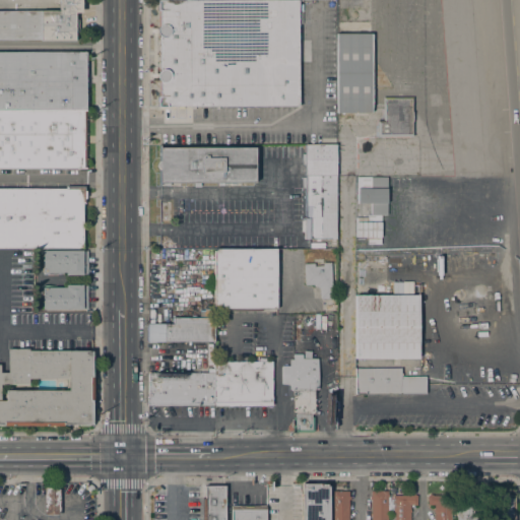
[(81,0),(81,12),(75,12),(75,19),(78,19),(78,31),(75,31),(75,42),(0,41),(0,10),(59,11),(59,0),(81,0)]
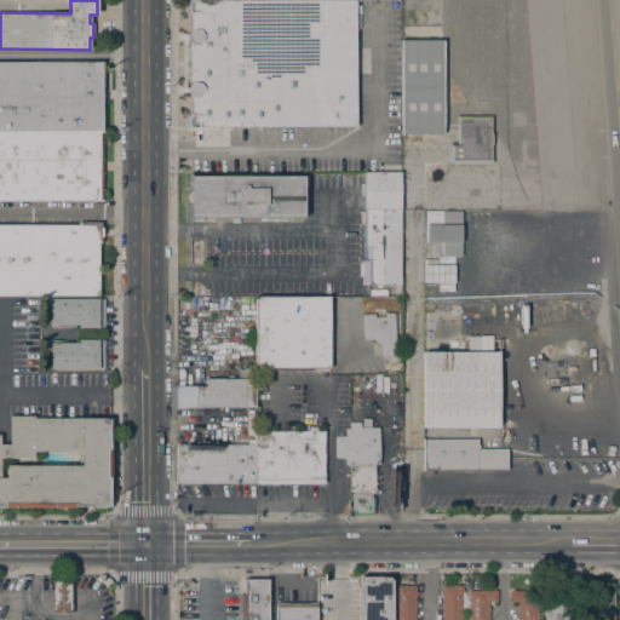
[(432,0),(432,10),(403,10),(403,0),(432,0)]
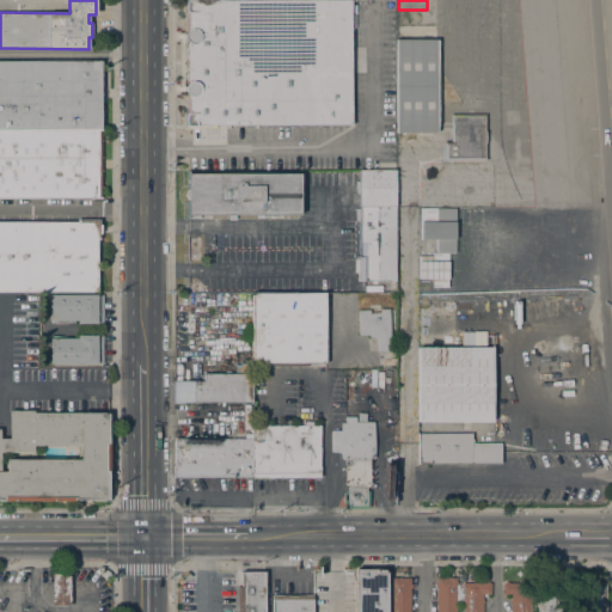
[(350,5),(356,5),(356,14),(355,14),(355,29),(350,29),(350,42),(354,42),(354,46),(350,46),(350,126),(230,126),(230,128),(226,128),(226,126),(216,126),(216,129),(213,129),(213,126),(187,126),(187,96),(185,92),(184,90),(185,87),(187,84),(187,41),(185,38),(184,36),(185,34),(187,30),(187,2),(185,2),(185,1),(350,1),(350,5)]
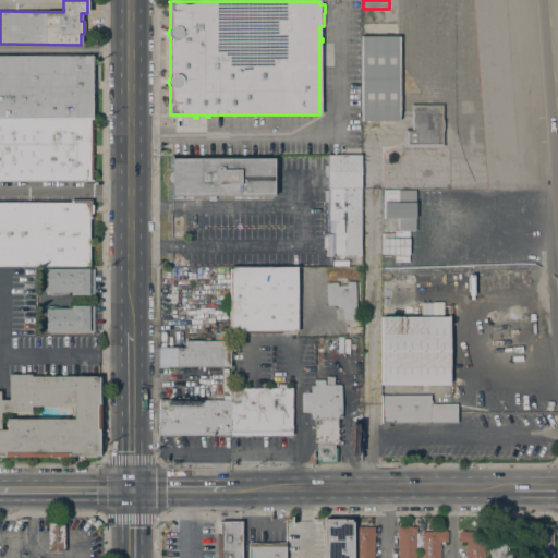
[(361,121),(360,27),(366,27),(366,36),(398,36),(398,121),(361,121)]
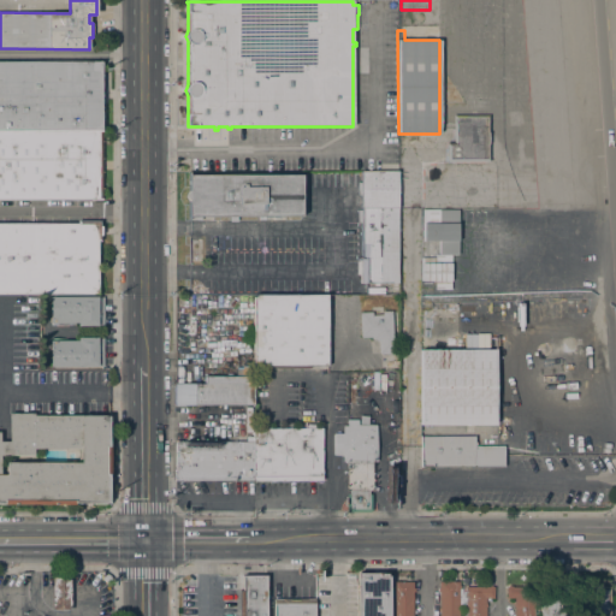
[(0,130),(0,61),(101,61),(101,90),(102,90),(104,92),(104,93),(104,100),(104,101),(101,102),(101,130),(0,130)]
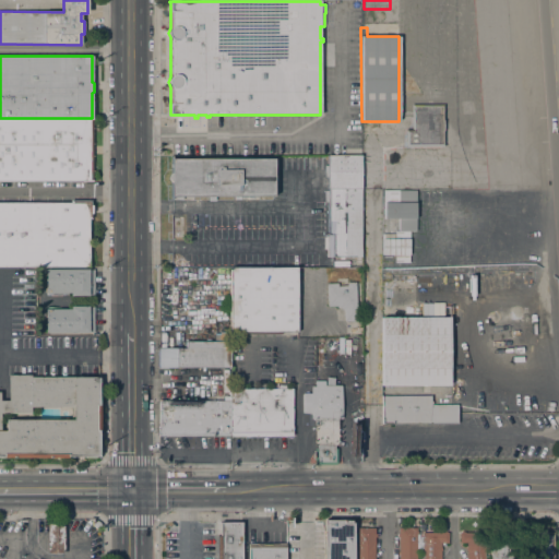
[(443,146),(405,146),(405,129),(412,129),(412,105),(444,105),(443,146)]
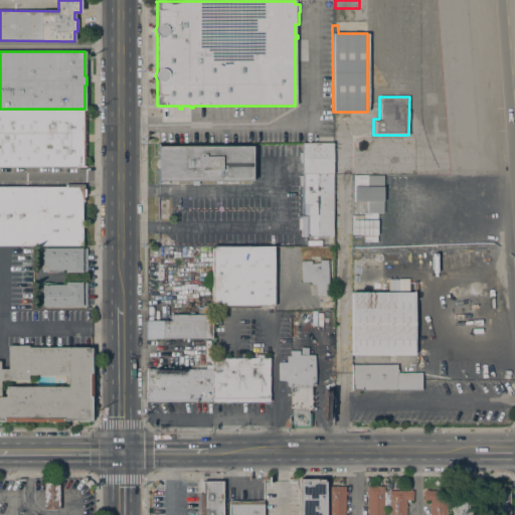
[(0,109),(84,109),(84,167),(0,167),(0,109)]
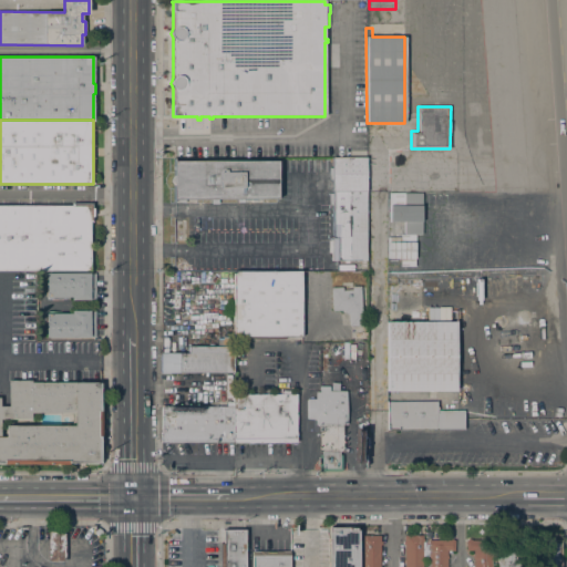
[(332,260),(332,205),(329,205),(329,193),(332,193),(332,157),(367,157),(367,260),(332,260)]
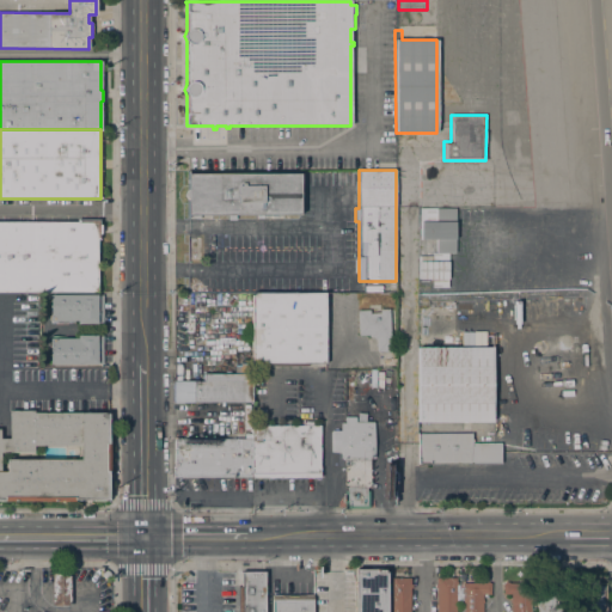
[(300,173),(300,215),(263,215),(263,219),(256,219),(256,215),(236,215),(236,220),(228,220),(228,215),(200,215),(200,219),(188,219),(188,201),(184,195),(188,190),(187,173),(300,173)]
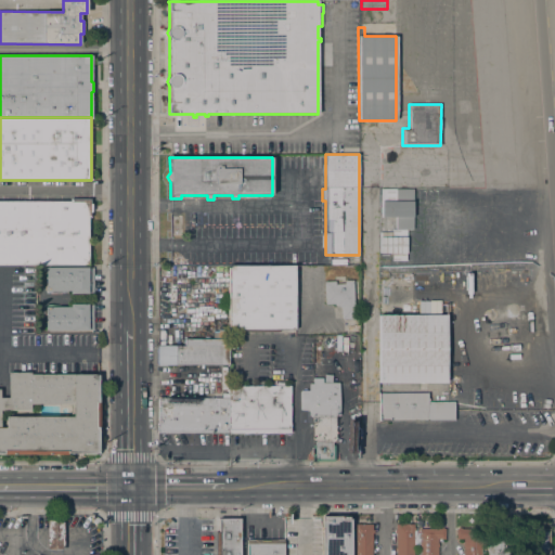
[(413,189),(413,230),(396,230),(396,217),(381,217),(381,189),(413,189)]
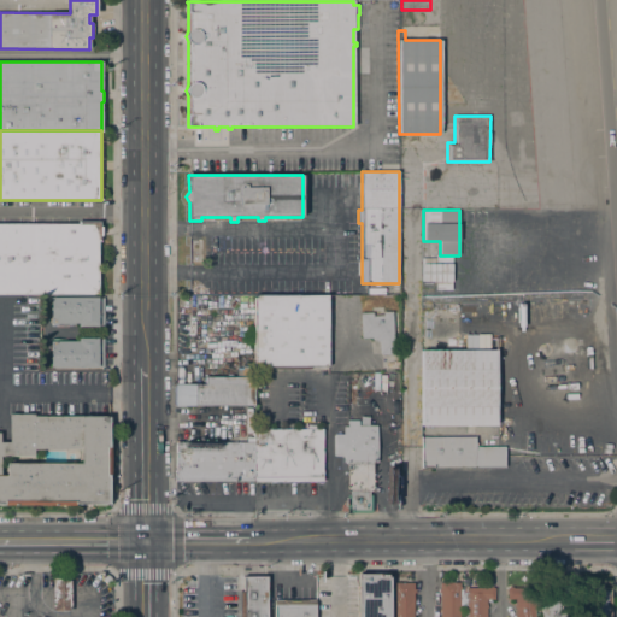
[(0,224),(78,224),(78,222),(101,222),(101,242),(98,242),(98,295),(0,295),(0,224)]
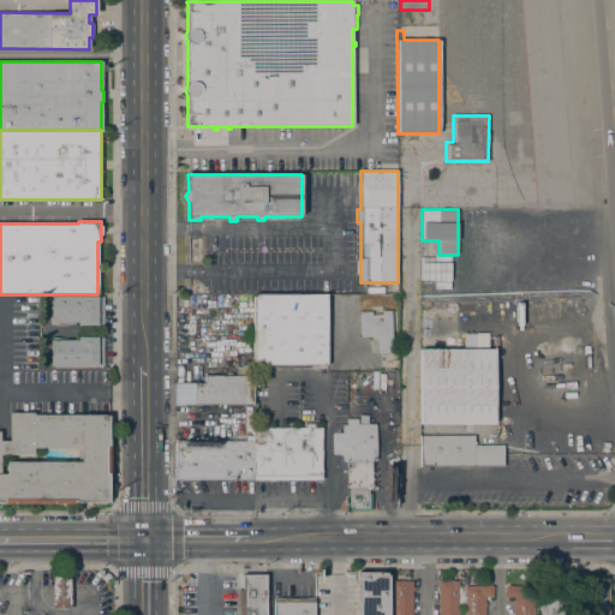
[(435,288),(435,281),(421,281),(421,257),(435,257),(435,255),(451,255),(451,290),(435,288)]
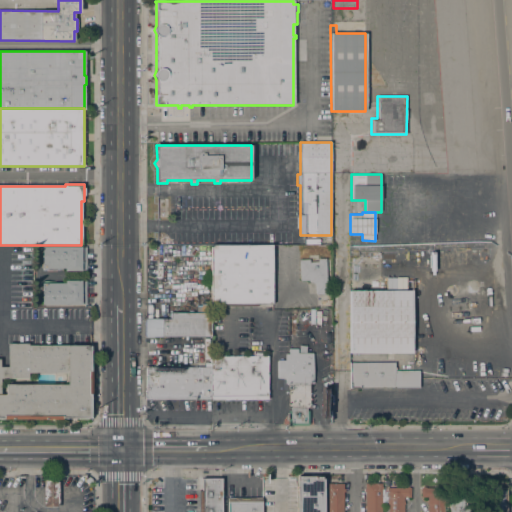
[(272,246),(271,304),(258,304),(258,306),(211,307),(211,247),(212,247),(212,246),(272,246)]
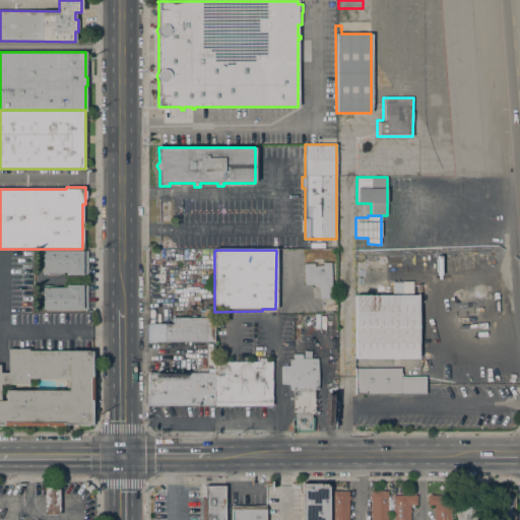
[(87,275),(66,275),(66,272),(48,272),(48,274),(43,274),(43,272),(43,251),(87,251),(87,275)]
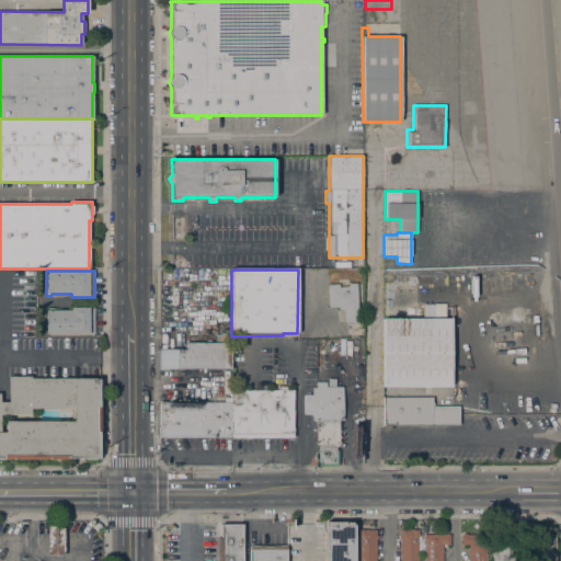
[(357,309),(361,308),(361,322),(345,322),(345,311),(342,311),(342,310),(339,310),(339,307),(329,308),(328,285),(339,284),(339,287),(348,287),(348,284),(356,284),(357,309)]
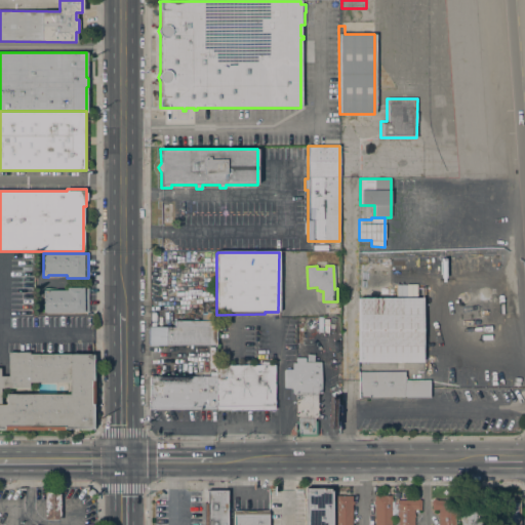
[(88,313),(42,313),(42,290),(44,290),(44,289),(48,289),(48,290),(67,290),(67,288),(88,288),(88,313)]
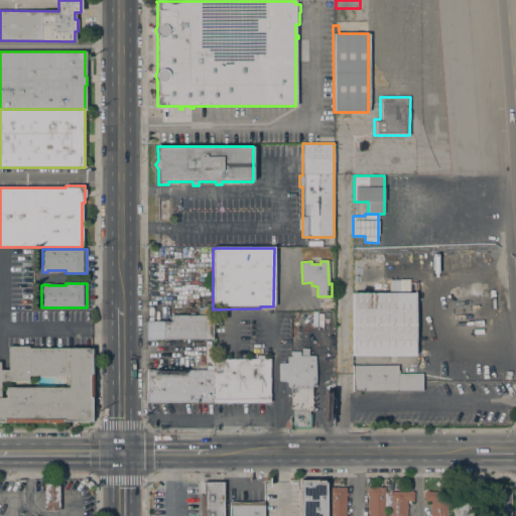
[(415,293),(415,356),(389,356),(389,361),(383,361),(383,356),(353,356),(353,293),(415,293)]
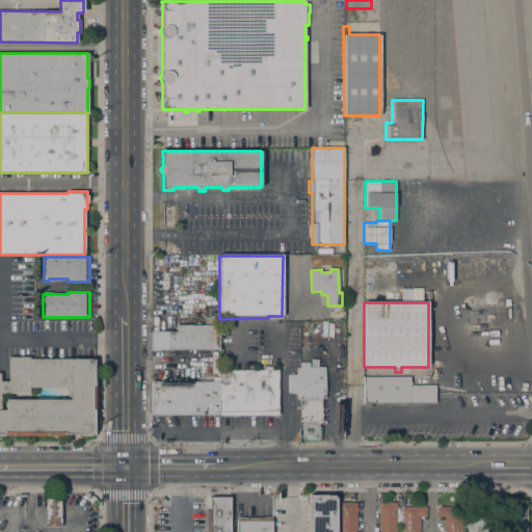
[(218,325),(218,350),(151,350),(151,331),(177,331),(177,325),(205,325),(218,325)]
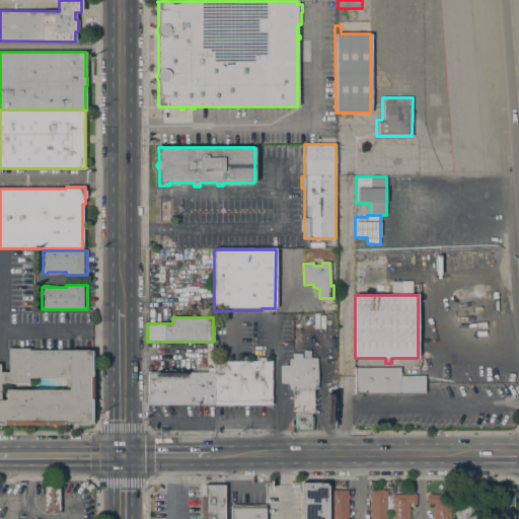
[(79,426),(79,424),(63,424),(63,426),(3,426),(3,425),(0,425),(0,372),(7,372),(7,349),(28,349),(28,351),(91,351),(91,376),(92,376),(92,400),(91,400),(91,424),(89,424),(89,426),(79,426)]
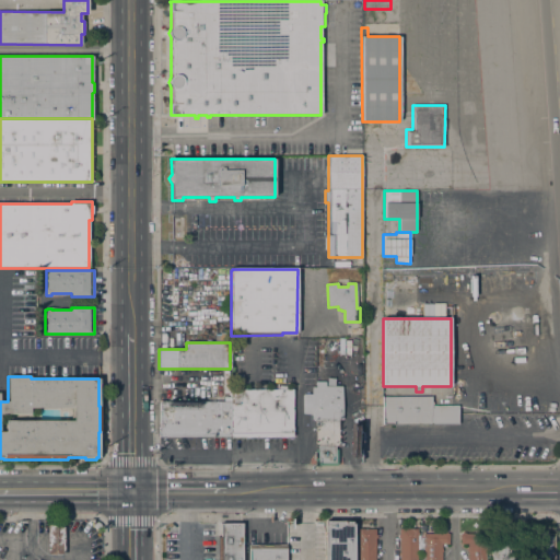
[(315,450),(317,450),(317,446),(315,446),(315,420),(312,420),(312,415),(303,415),(304,394),(312,394),(312,387),(326,387),(327,377),(336,378),(335,387),(341,387),(342,420),(338,420),(338,446),(336,446),(336,450),(338,450),(338,464),(337,465),(335,466),(318,466),(316,466),(315,464),(315,463),(315,450)]
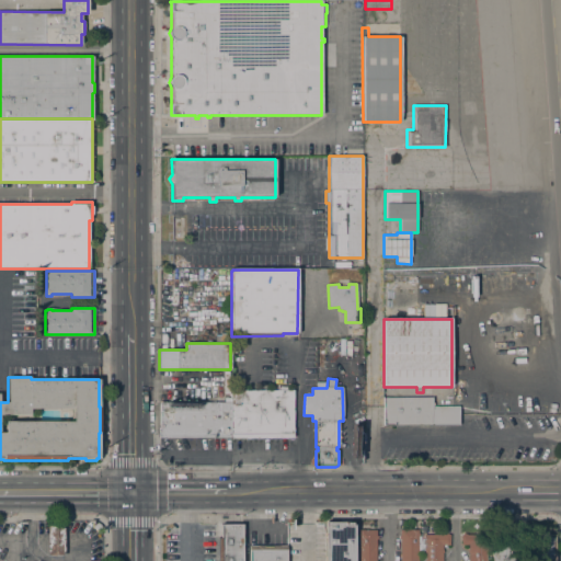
[(231,402),(231,390),(279,390),(279,387),(288,387),(288,390),(293,390),(293,438),(243,438),(243,439),(232,439),(232,438),(231,438),(231,402)]
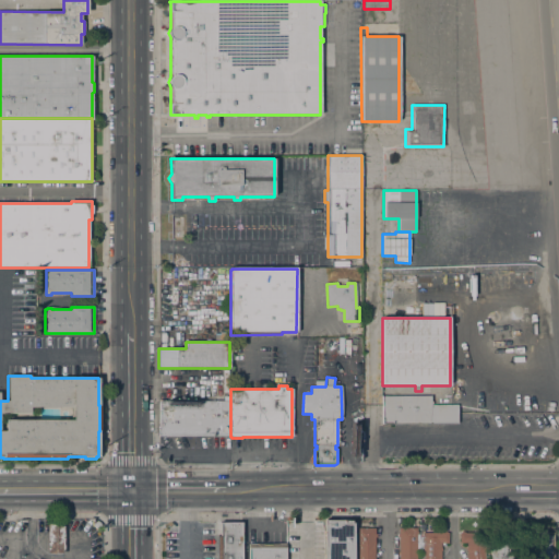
[(382,396),(430,395),(430,402),(432,402),(432,405),(458,405),(458,424),(382,424),(382,396)]
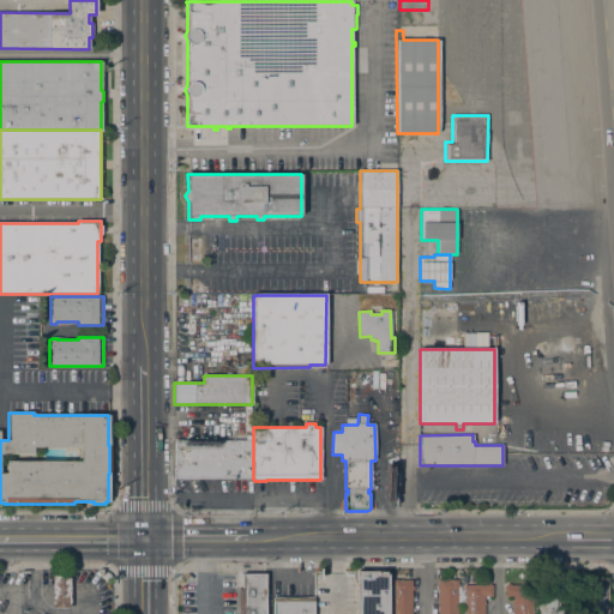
[(253,480),(175,480),(175,469),(176,469),(175,440),(253,440),(253,480)]
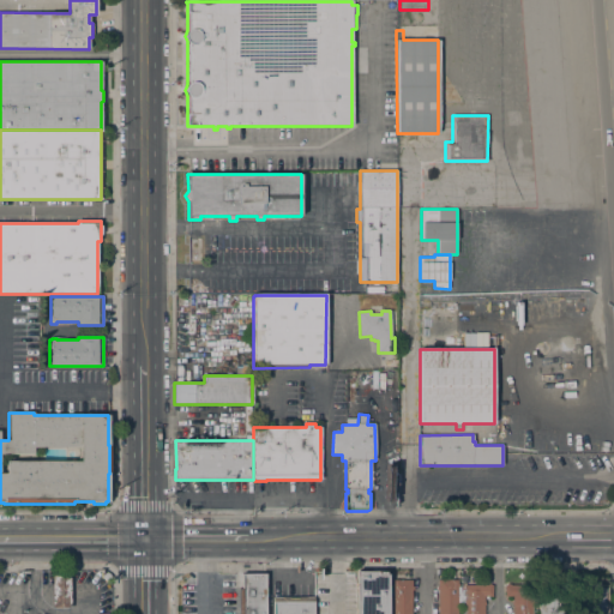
[(52,573),(70,573),(70,608),(52,608),(52,573)]
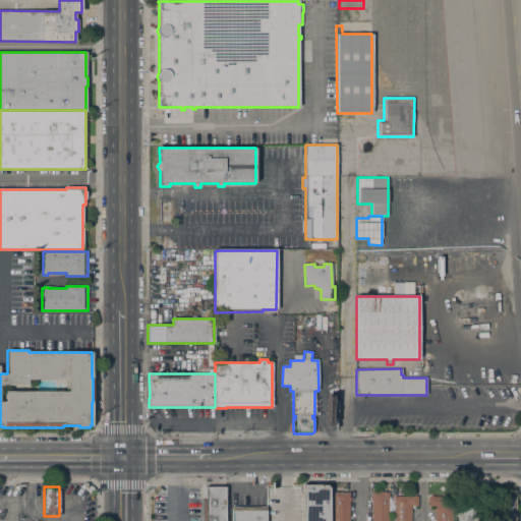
[(225,486),(225,520),(201,520),(201,500),(205,500),(205,486),(225,486)]
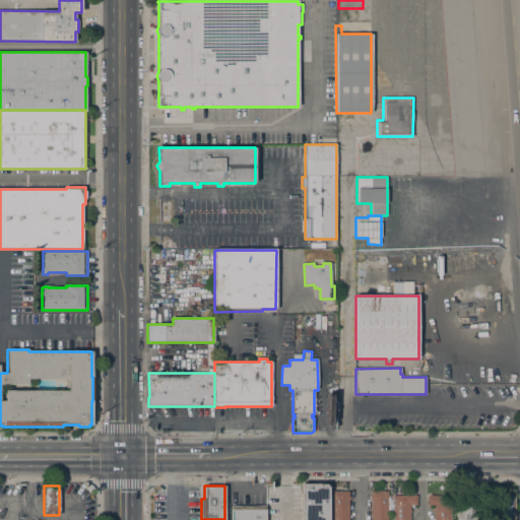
[(301,519),(301,486),(327,486),(327,519),(301,519)]
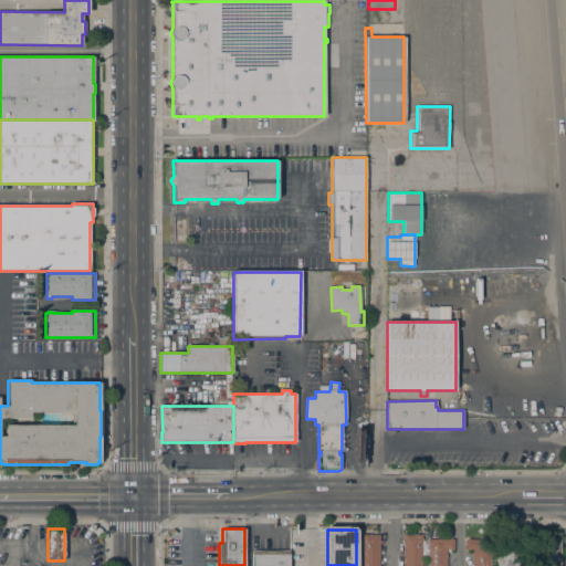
[(362,534),(379,534),(379,565),(362,565),(362,540),(362,534)]
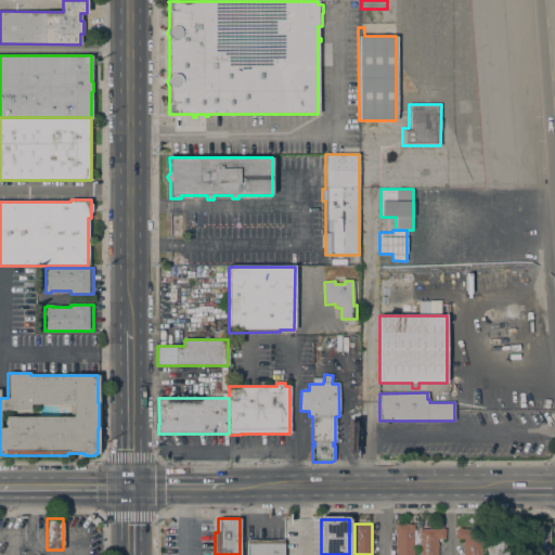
[(414,528),(415,528),(415,530),(414,530),(414,554),(396,554),(396,533),(395,533),(395,530),(396,530),(396,525),(414,525),(414,528)]
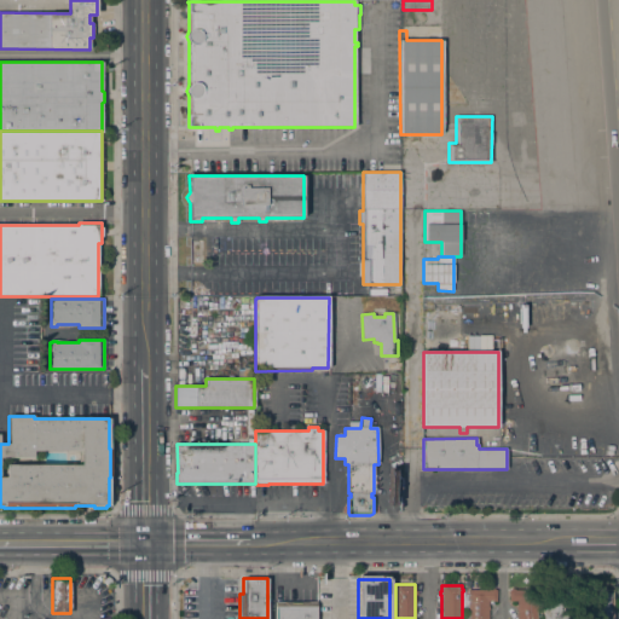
[(468,618),(468,590),(492,590),(492,589),(495,589),(495,590),(497,590),(497,601),(489,601),(489,607),(490,607),(490,609),(489,609),(489,618),(468,618)]
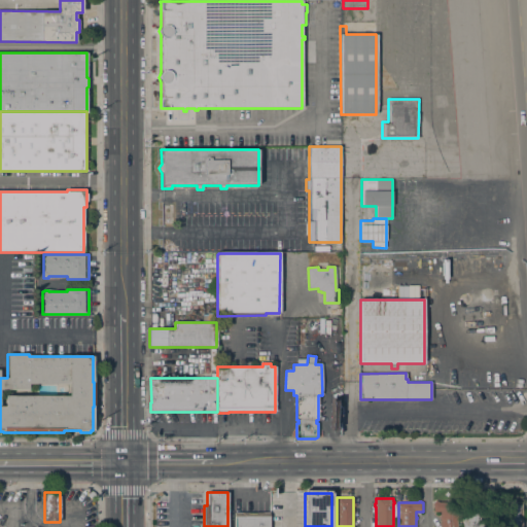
[(441,526),(441,519),(440,519),(440,517),(441,517),(441,512),(433,512),(433,502),(435,502),(435,501),(438,501),(438,502),(457,502),(457,526),(441,526)]
